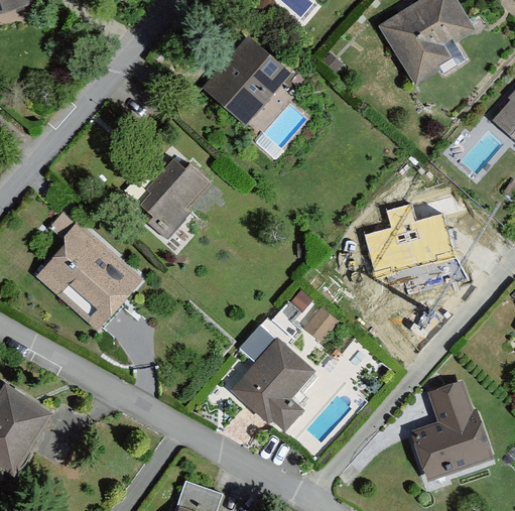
[(0,0),(0,9),(24,0),(0,0)]
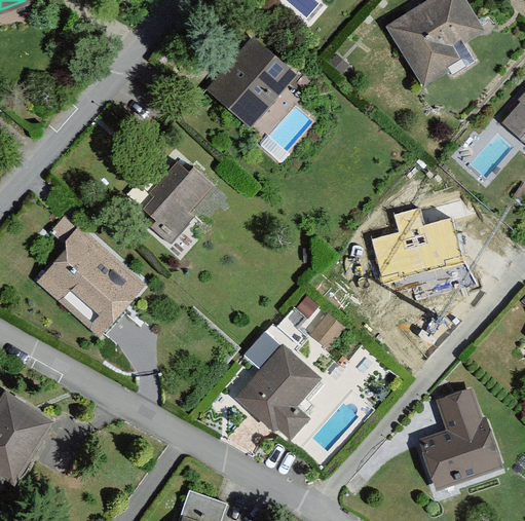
[(479,26),(462,0),(428,0),(383,27),(420,87),(459,65),(447,44),(479,26)]
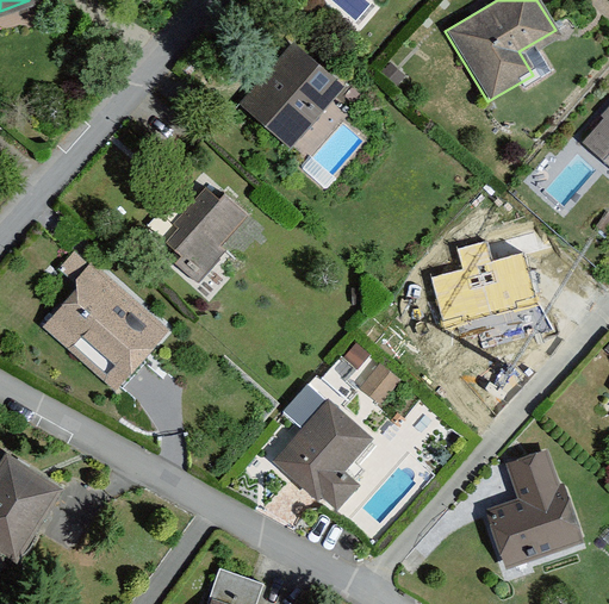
[(337,83),(292,43),(241,100),(286,141),(337,83)]
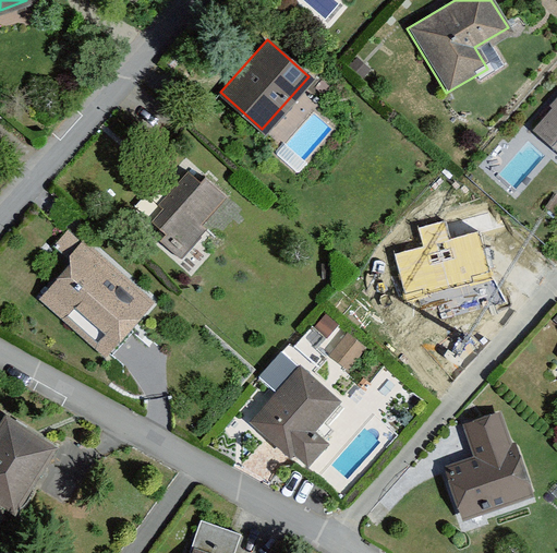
[(556,100),(531,131),(556,153),(556,100)]
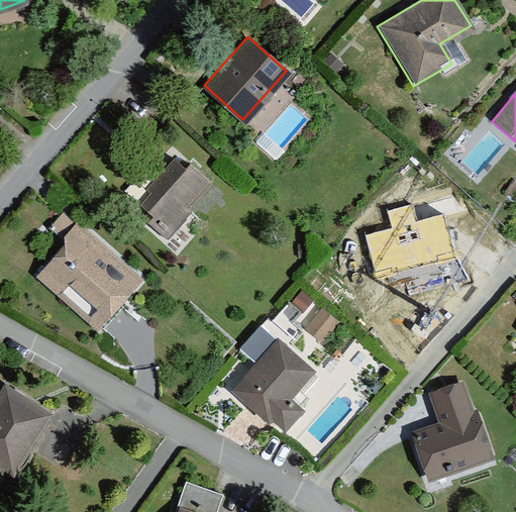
[(186,210),(211,183),(189,163),(182,170),(170,159),(130,202),(173,239),(193,216),(186,210)]
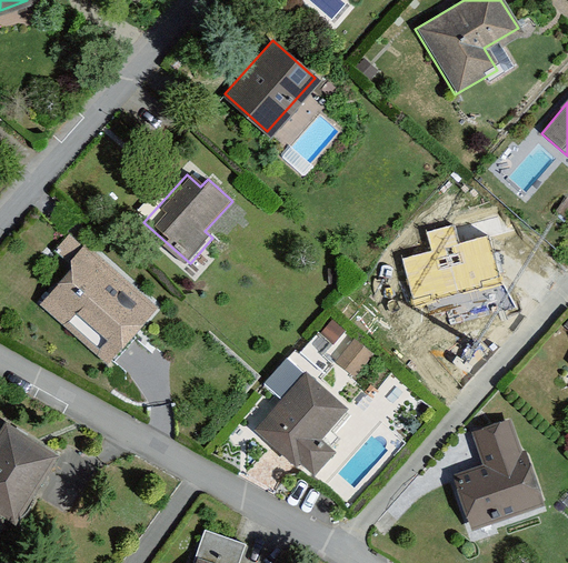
[(500,277),(491,235),(460,242),(456,223),(426,230),(430,249),(400,255),(410,297),(500,277)]
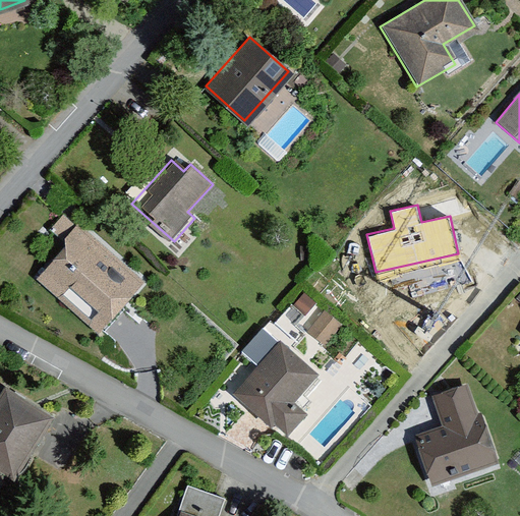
[(70,233),(78,215),(63,208),(55,226),(70,233)]
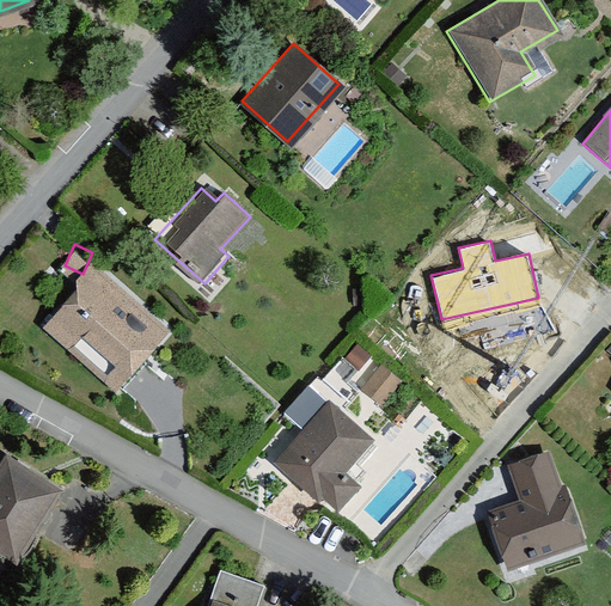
[(122,390),(172,334),(103,271),(52,328),(122,390)]
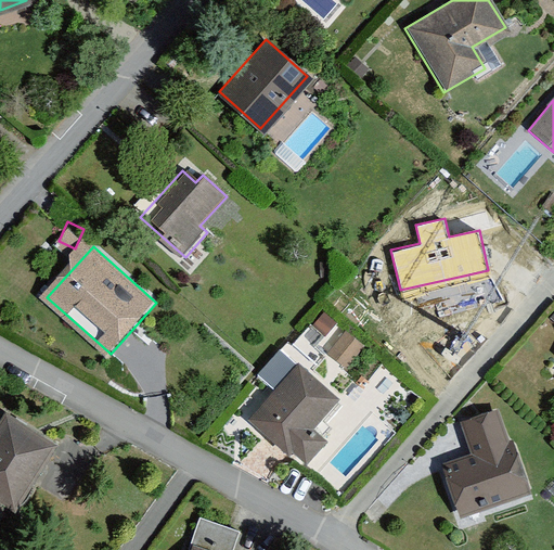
[(338,395),(300,360),(254,413),(292,447),(294,445),(310,459),(330,437),(313,422),(338,395)]
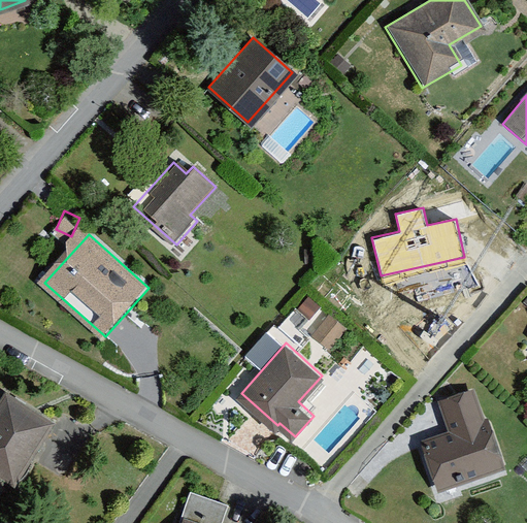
[(505,469),(478,392),(439,405),(451,435),(425,446),(442,493),(505,469)]
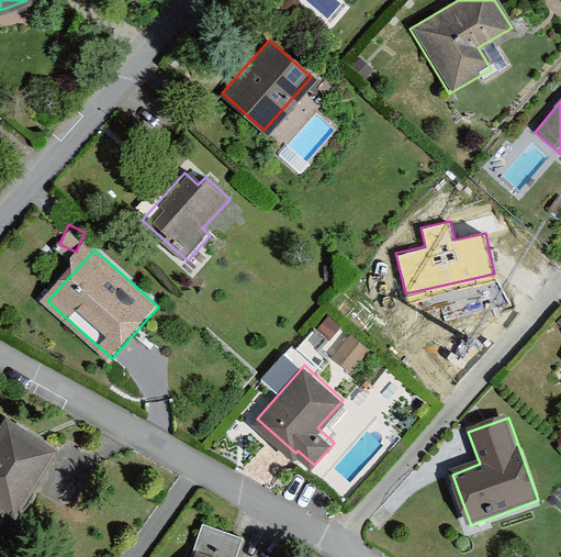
[(52,446),(8,420),(0,432),(0,512),(10,517),(52,446)]
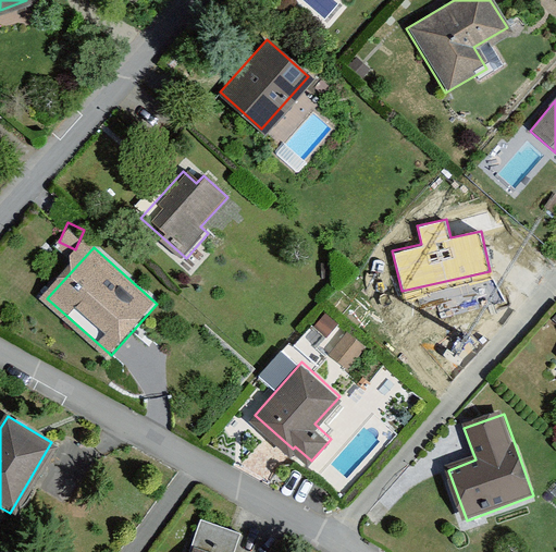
[(233,551),(238,538),(200,525),(190,551),(233,551)]
